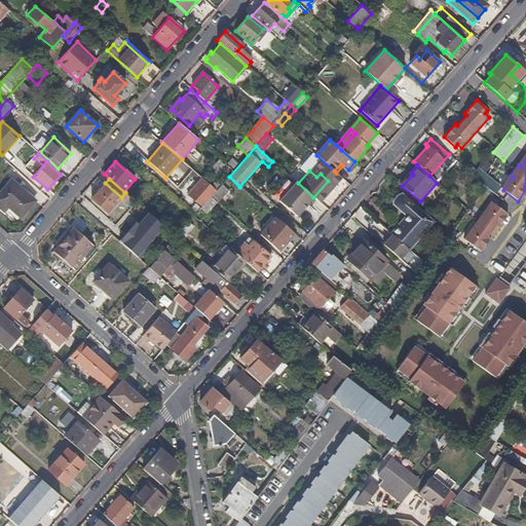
[(35,200),(11,180),(0,192),(0,208),(4,211),(8,207),(21,218),(35,200)]
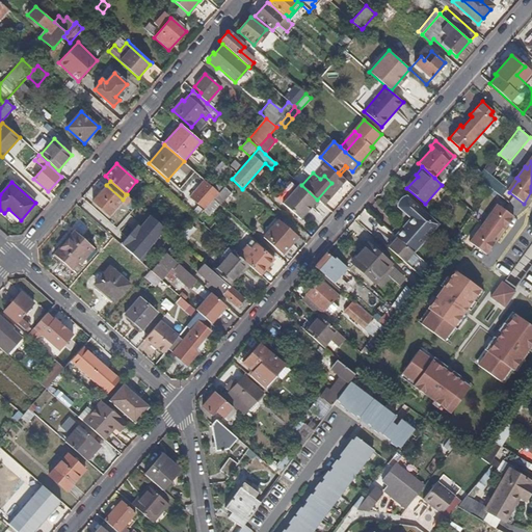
[(299,184),(283,204),(300,219),(317,200),(301,185),(299,184)]
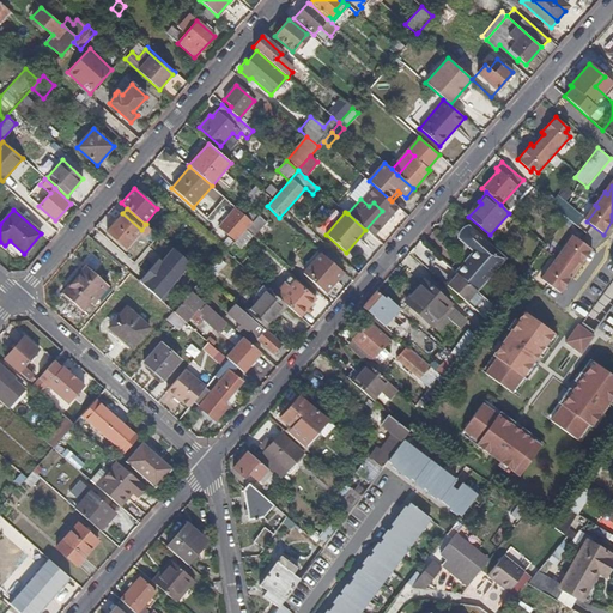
[(122,213),(122,214),(107,231),(126,249),(143,231),(141,230),(122,213)]
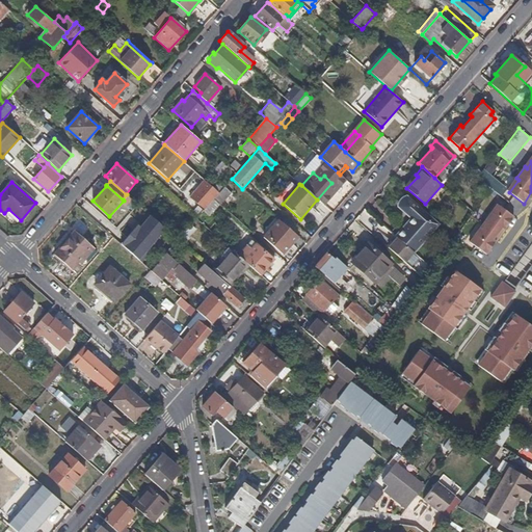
[(214,197),(201,186),(190,198),(204,210),(213,198),(214,197)]
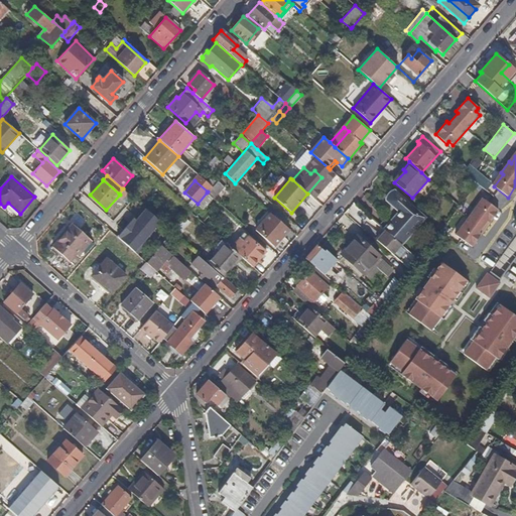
[(387,201),(400,213),(384,230),(385,231),(401,244),(423,218),(394,191),(392,192),(389,195),(387,198),(387,199),(387,201)]
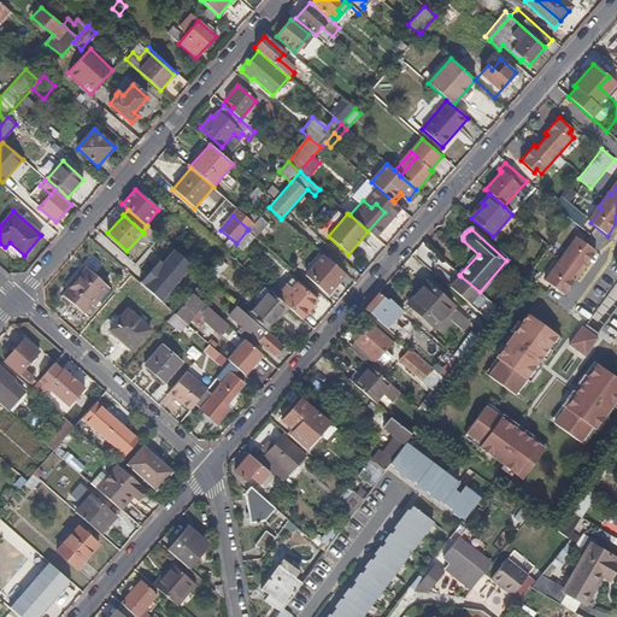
[(565,252),(556,266),(558,268),(547,283),(564,295),(575,280),(573,277),(582,265),(585,268),(595,252),(579,239),(568,254),(565,252)]
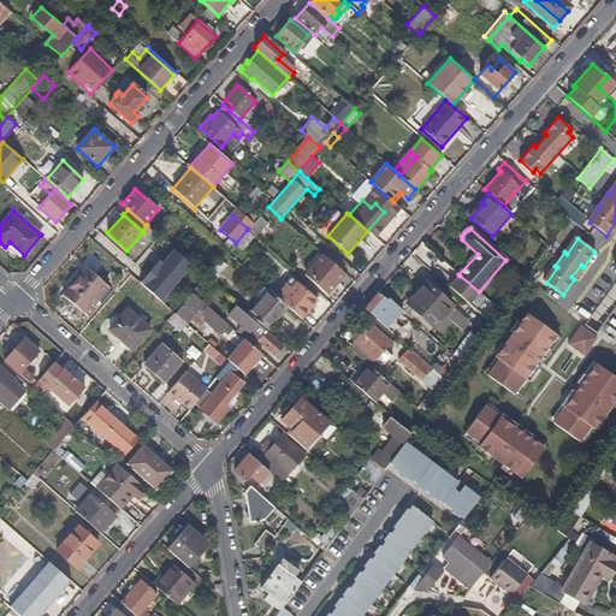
[(191,265),(175,250),(143,285),(160,301),(179,279),(191,265)]
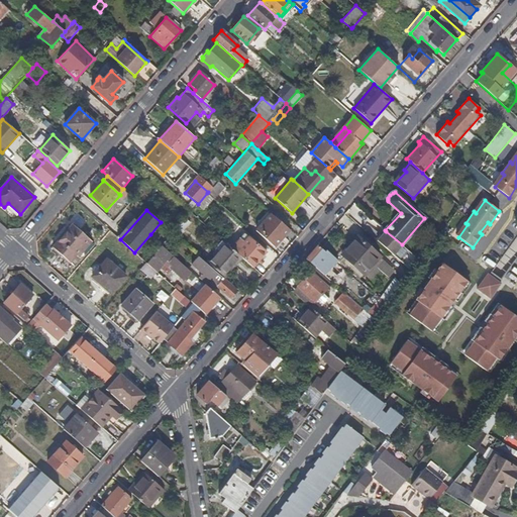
[(290,230),(271,214),(255,230),(275,247),(290,230)]
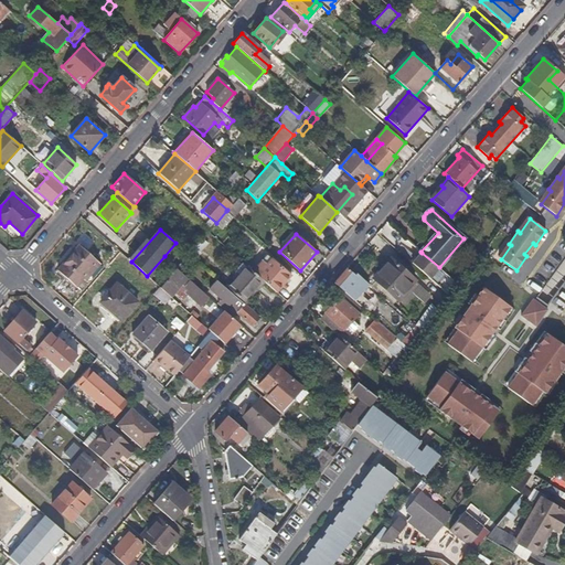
[(201,238),(191,252),(198,257),(208,243),(201,238)]
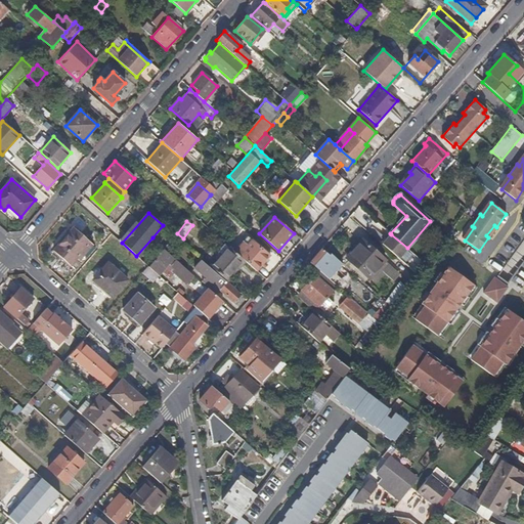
[(93,245),(74,227),(53,251),(71,266),(77,258),(79,260),(93,245)]
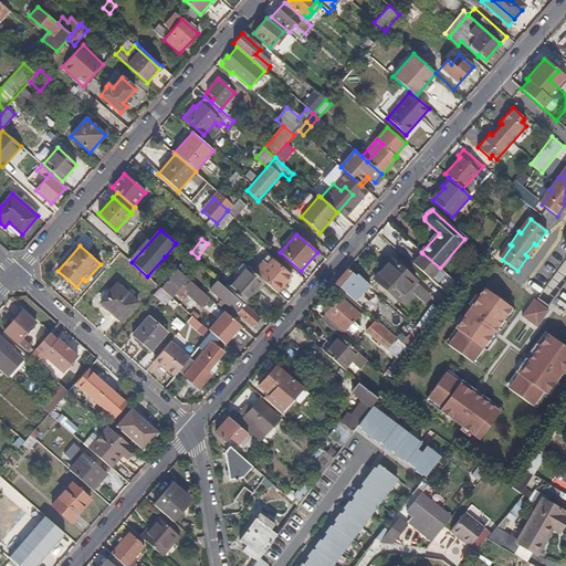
[(422,253),(412,263),(432,280),(441,269),(440,268),(422,253)]
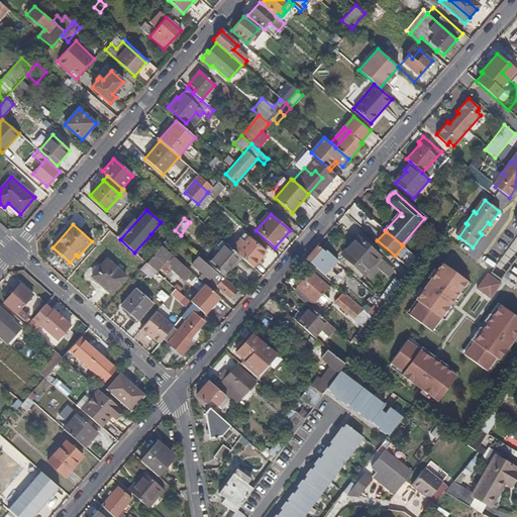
[(153,237),(150,234),(134,252),(137,254),(153,237)]
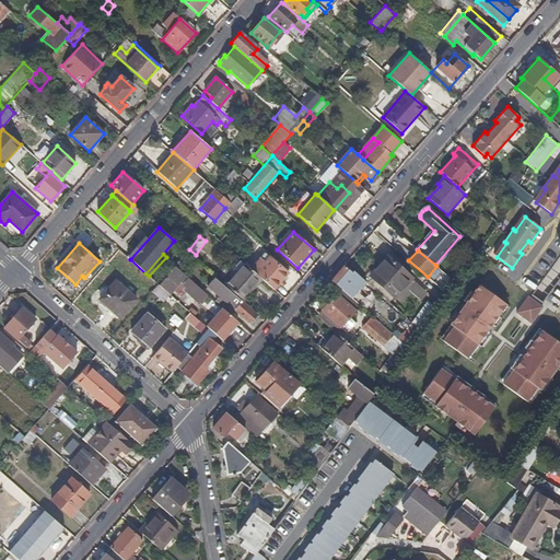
[(259,258),(251,269),(261,279),(273,290),(288,273),(269,256),(264,263),(259,258)]
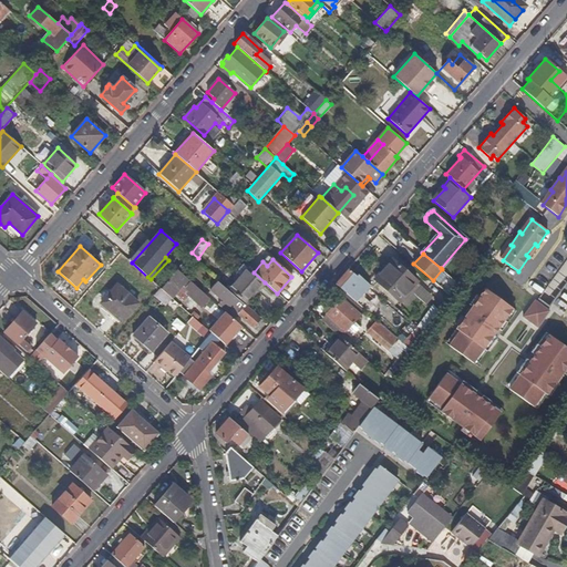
[(388,269),(378,282),(399,301),(406,307),(416,296),(425,303),(433,296),(392,260),(385,267),(388,269)]
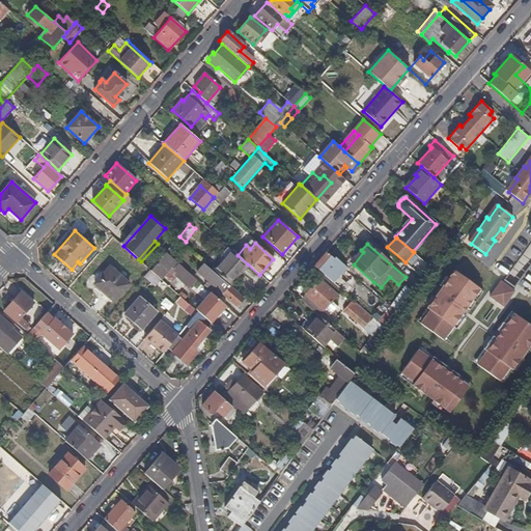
[(363,252),(361,250),(351,262),(354,264),(363,252)]
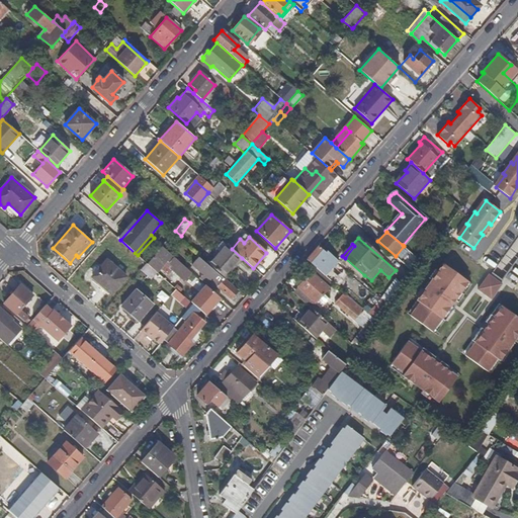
[(232,249),(226,245),(208,264),(225,278),(242,258),(232,249)]
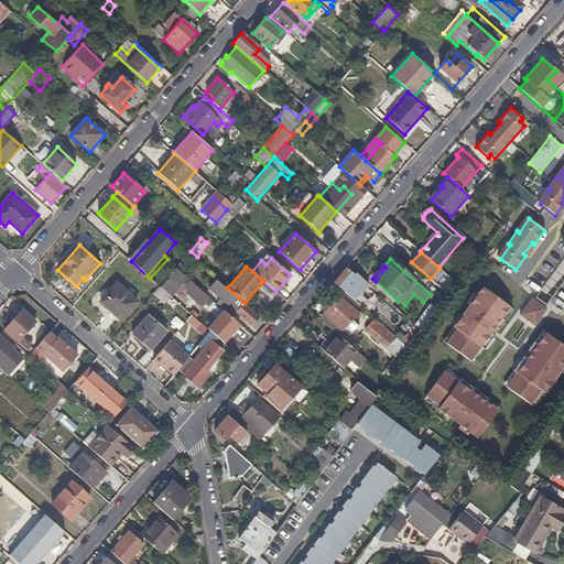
[(171,286),(176,281),(186,290),(184,291),(201,306),(209,296),(176,268),(160,286),(171,297),(177,291),(171,286)]
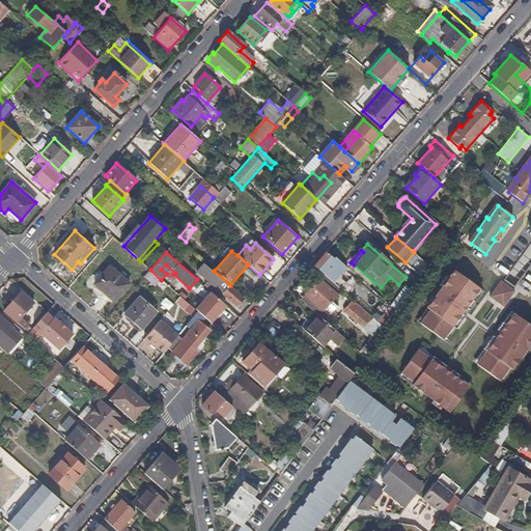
[(326,252),(313,266),(324,275),(341,290),(345,295),(351,288),(338,277),(346,267),(335,257),(333,259),(326,252)]
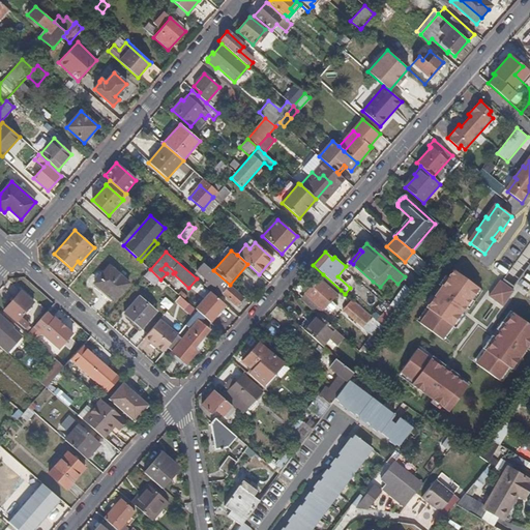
[(196,256),(190,262),(212,283),(218,275),(196,256)]
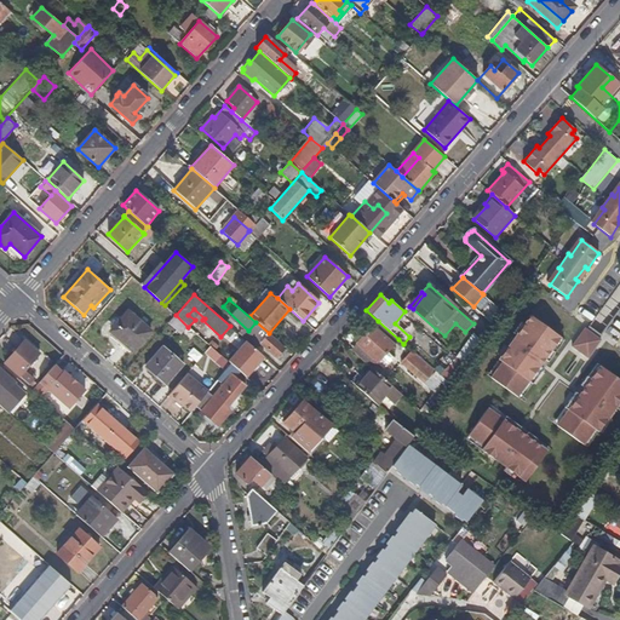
[(194,309),(188,315),(195,320),(199,323),(202,320),(205,319),(194,309)]
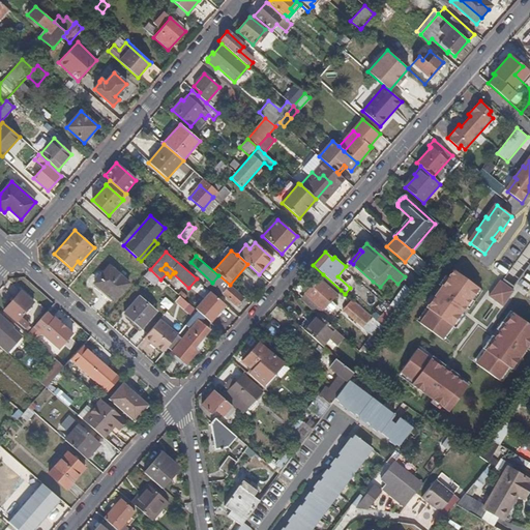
[(353,264),(348,268),(369,286),(373,282),(353,264)]
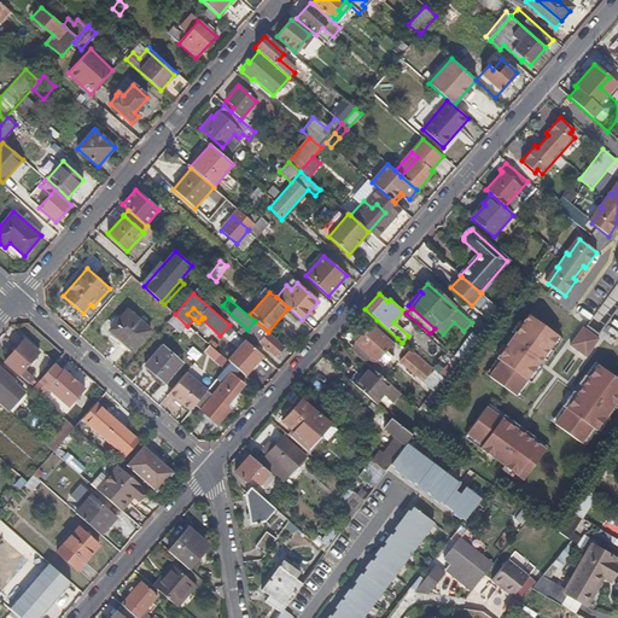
[(151,330),(127,309),(110,331),(133,350),(151,330)]
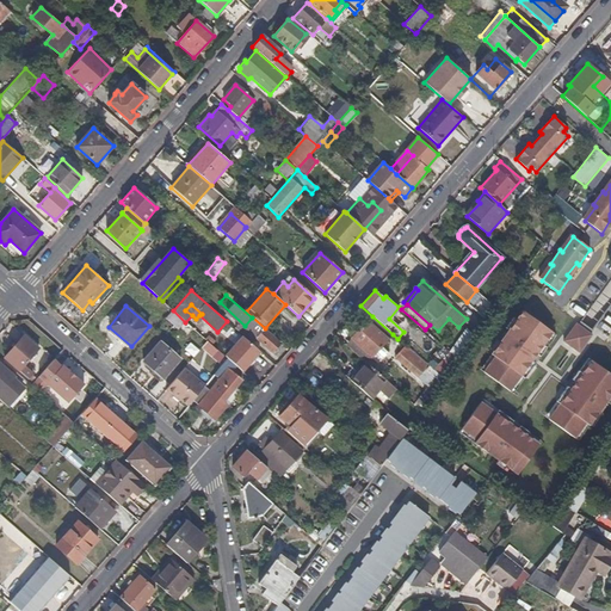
[(609,340),(610,335),(610,306),(606,314),(605,313),(594,332),(609,340)]
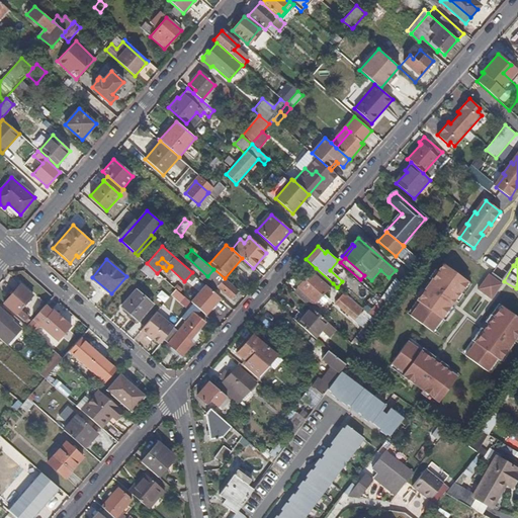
[(147,263),(141,270),(151,279),(157,273),(147,263)]
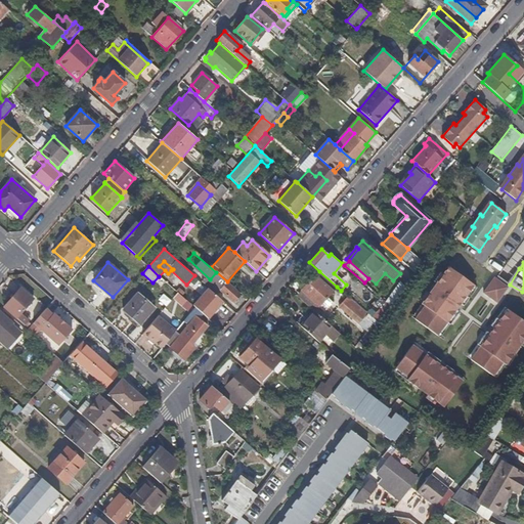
[(433,293),(431,292),(422,304),(425,306),(415,319),(437,336),(447,322),(449,325),(460,312),(456,310),(461,304),(464,306),(469,299),(466,296),(474,286),(448,267),(435,286),(437,287),(433,293)]
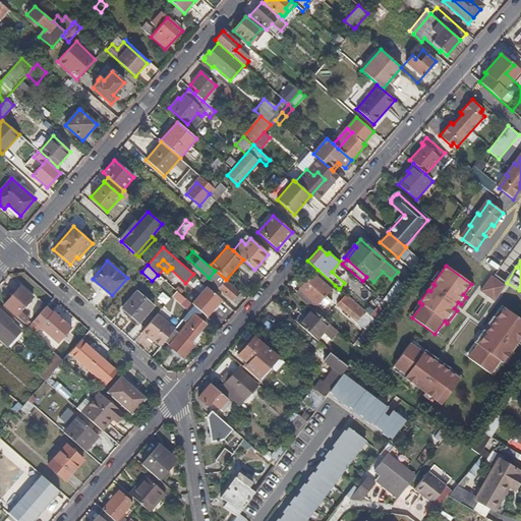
[(317,270),(313,274),(331,290),(335,285),(317,270)]
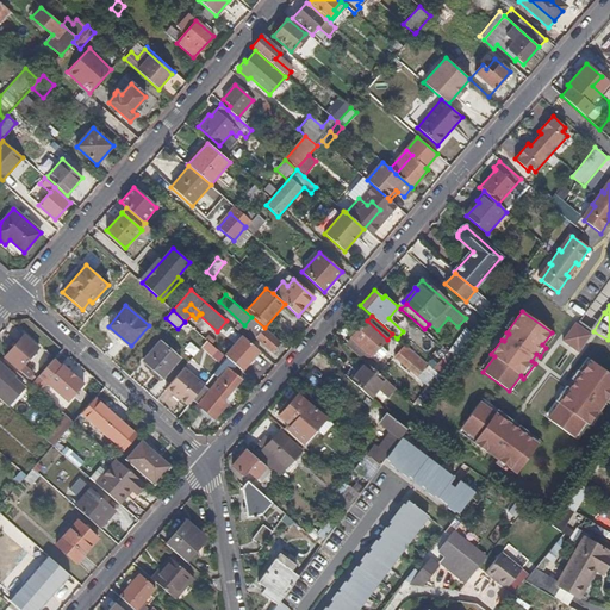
[(255,321),(251,317),(244,325),(249,328),(255,321)]
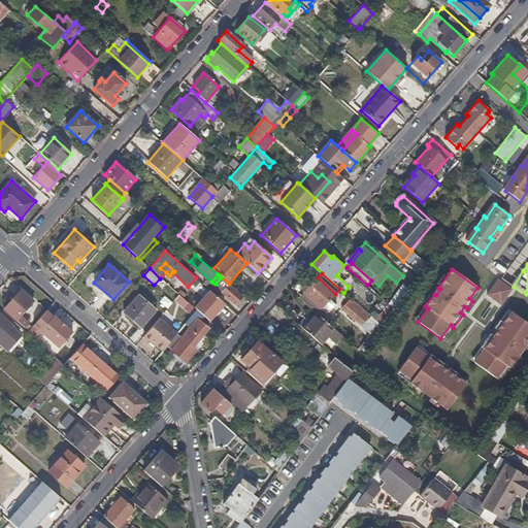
[(216,284),(213,286),(235,304),(242,297),(221,277),(216,284)]
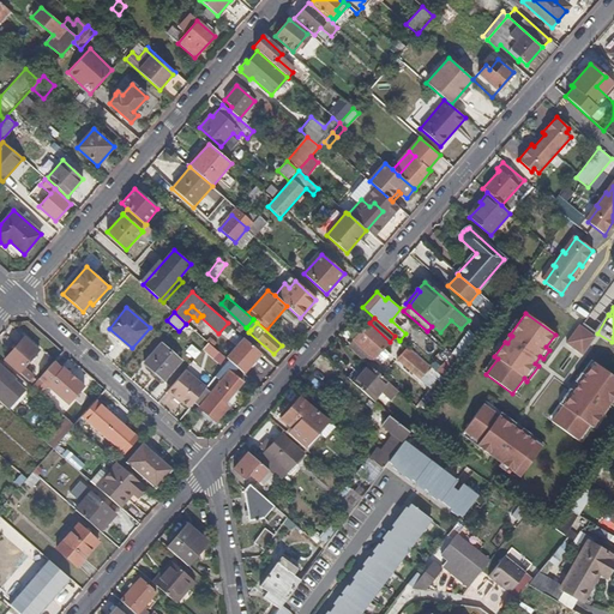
[(369,323),(353,342),(373,360),(368,366),(374,371),(391,355),(384,349),(390,342),(369,323)]
